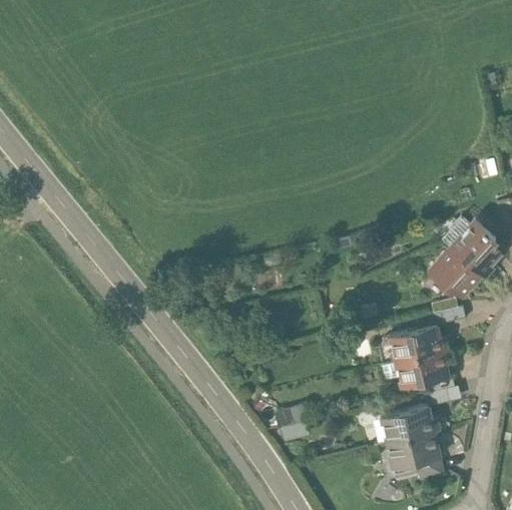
[(496,240),(474,220),(450,246),(483,276),(502,256),(491,245),(496,240)]
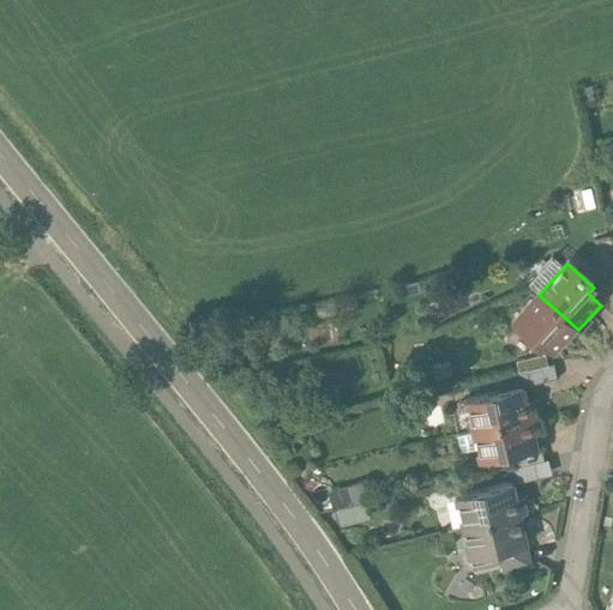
[(578,330),(539,295),(510,326),(536,350),(541,344),(554,357),(578,330)]
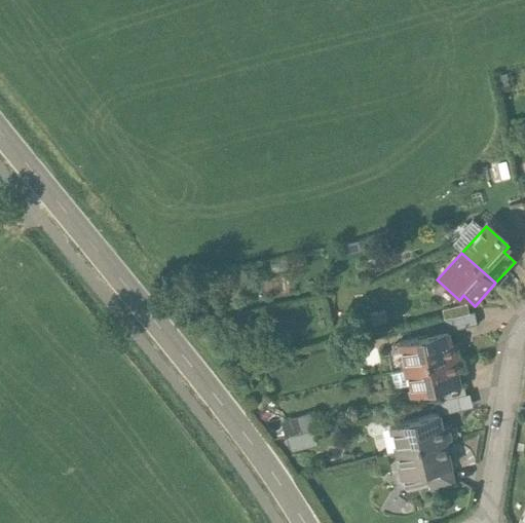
[(464,307),(442,312),(443,314),(445,323),(450,321),(466,318),(464,307)]
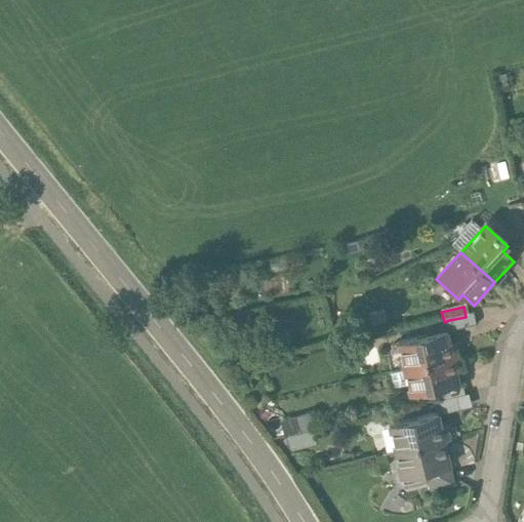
[(466,317),(449,320),(451,330),(473,325),(471,315),(466,317)]
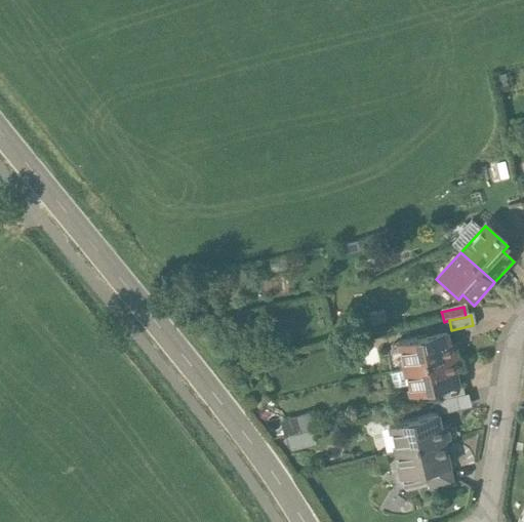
[(445,334),(399,345),(400,351),(405,370),(457,359),(454,346),(448,347),(445,334)]
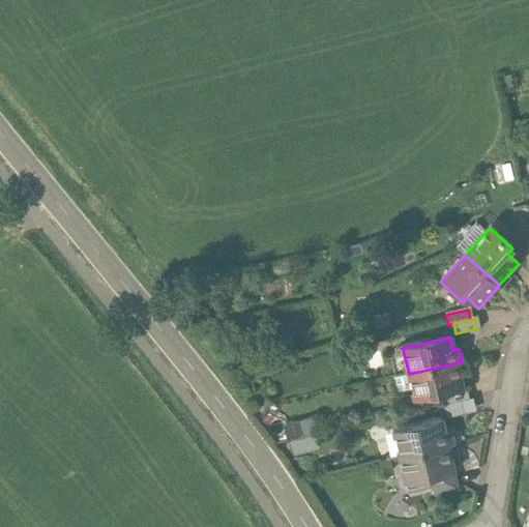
[(409,374),(404,354),(387,358),(391,378),(393,377),(409,374)]
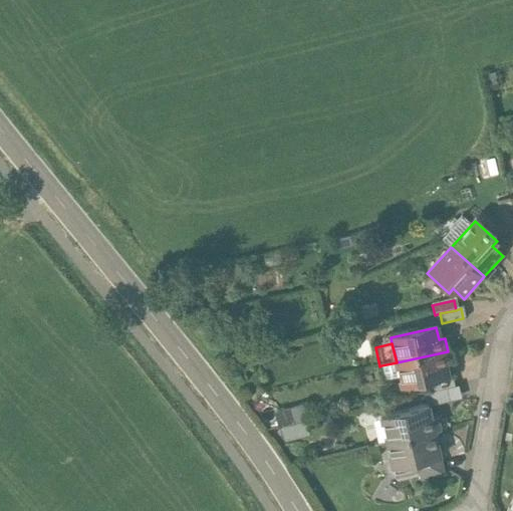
[(400,375),(403,387),(427,380),(447,376),(445,363),(450,362),(448,351),(397,362),(400,375)]
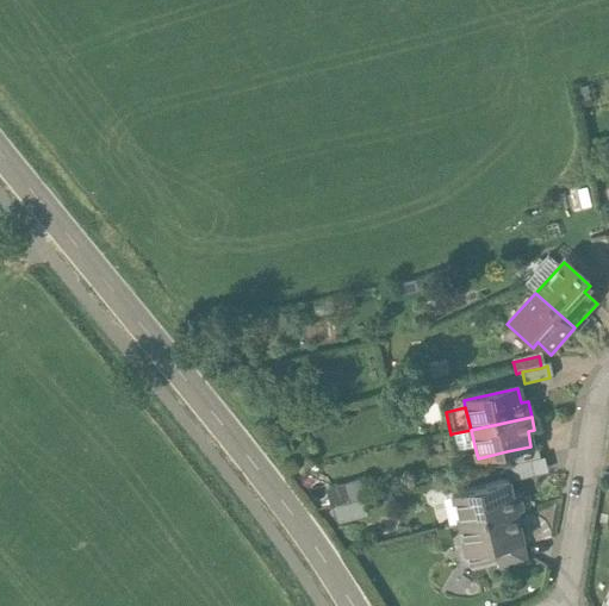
[(474,445),(471,430),(453,433),(457,449),(474,445)]
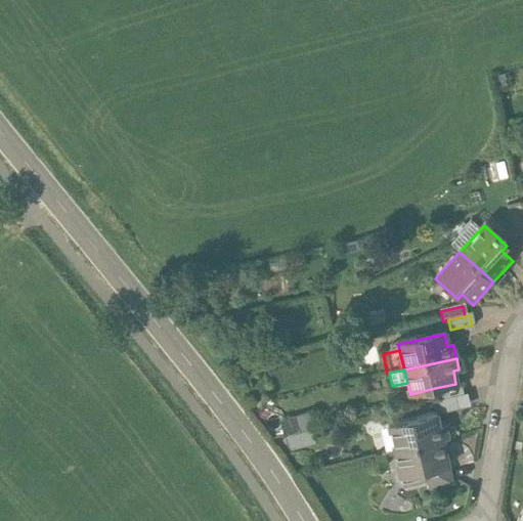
[(455,384),(435,388),(438,401),(461,396),(458,383),(455,384)]
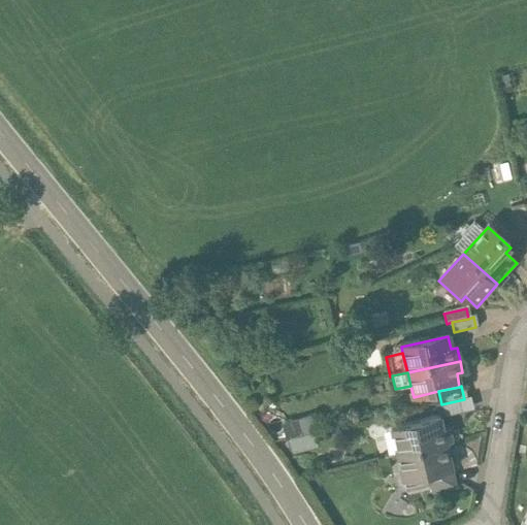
[(468,398),(464,399),(441,404),(436,406),(439,419),(440,418),(471,411),(468,398)]
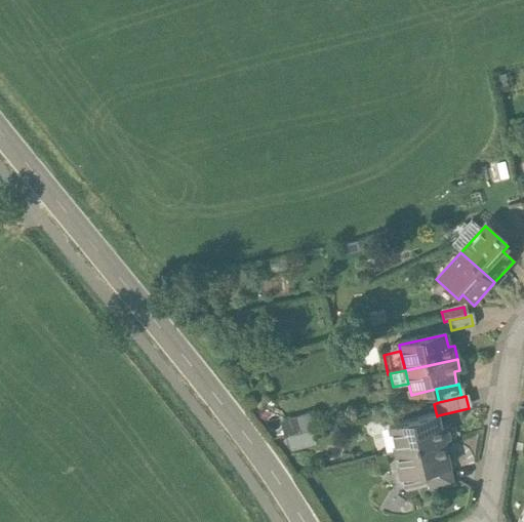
[(437,416),(390,427),(396,454),(443,443),(449,442),(446,428),(441,429),(438,415),(437,416)]
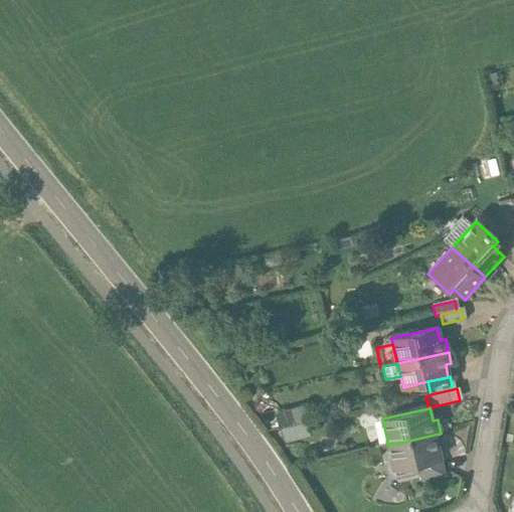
[(304,408),(276,415),(280,429),(281,429),(304,422),(308,421),(304,408)]
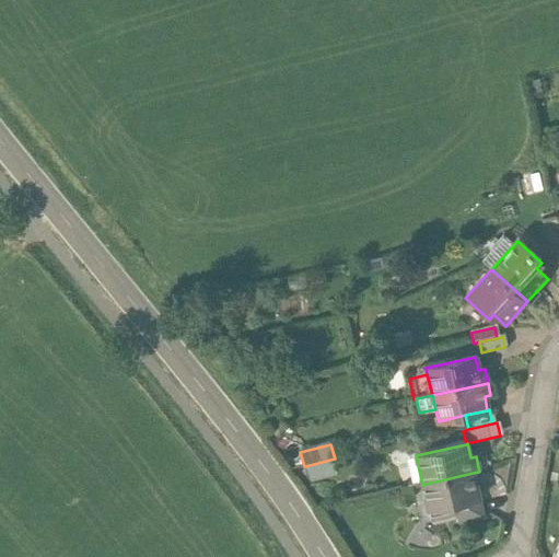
[(330,460),(305,466),(309,480),(335,474),(330,460)]
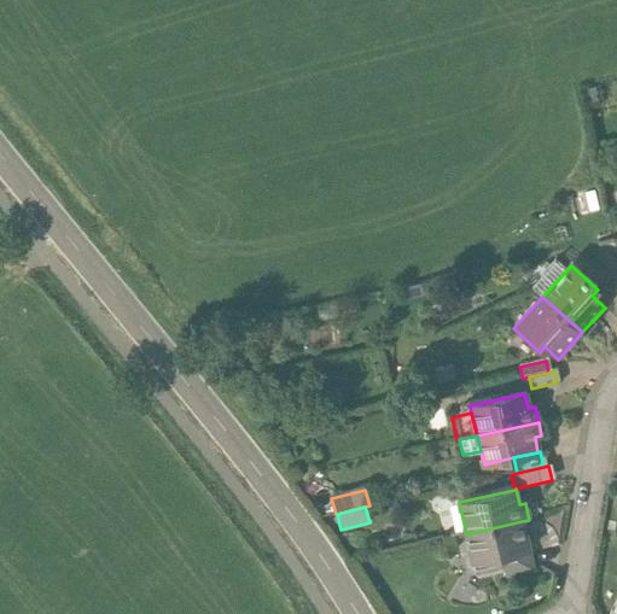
[(522,521),(466,534),(476,576),(505,568),(502,562),(530,556),(522,521)]
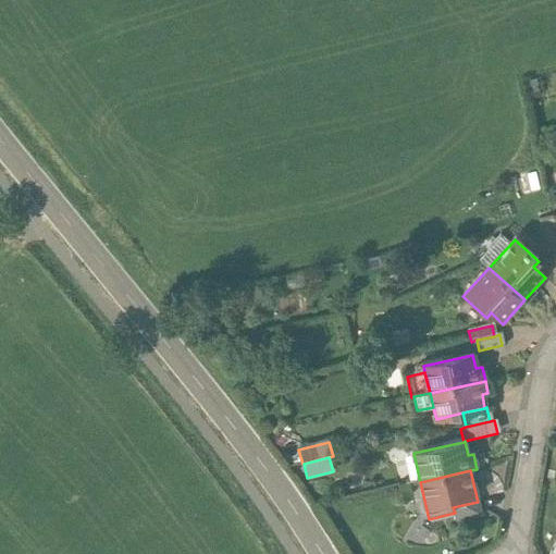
[(480,514),(478,502),(453,507),(455,513),(456,520),(480,514)]
